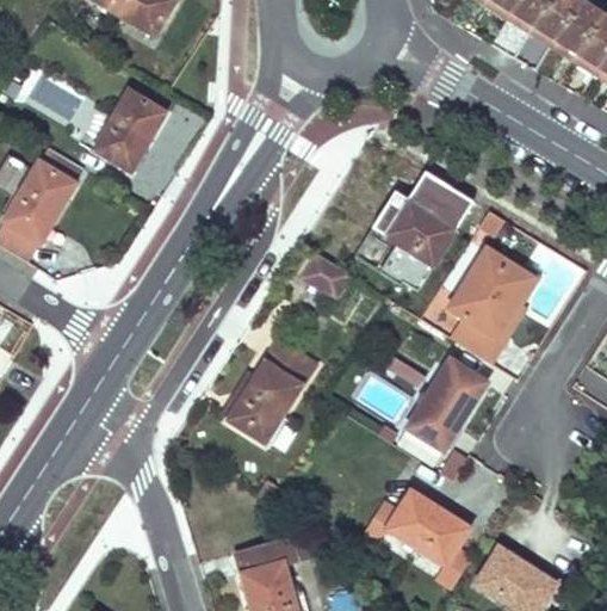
[(179,0),(101,0),(158,36),(179,0)]
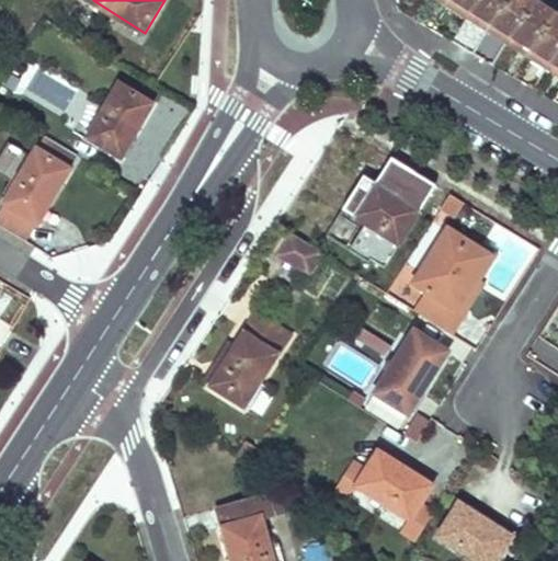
[(453,0),(453,1),(474,14),(481,0),(453,0)]
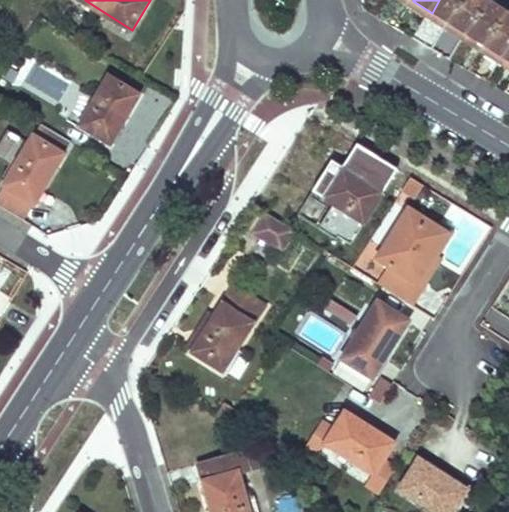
[(439,0),(432,13),(450,23),(464,0),(439,0)]
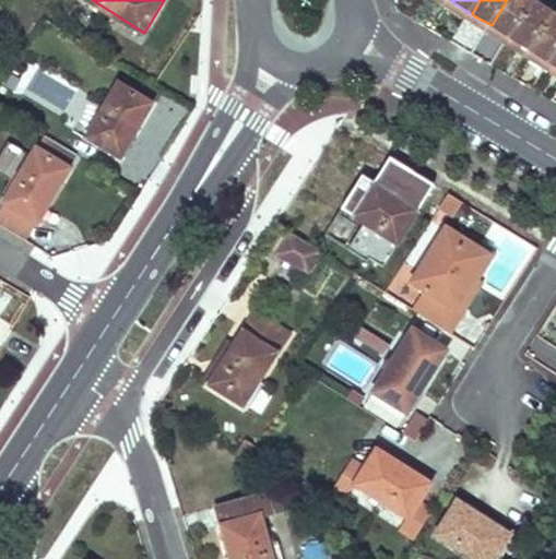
[(507,0),(492,25),(511,38),(534,0),(533,0),(507,0)]
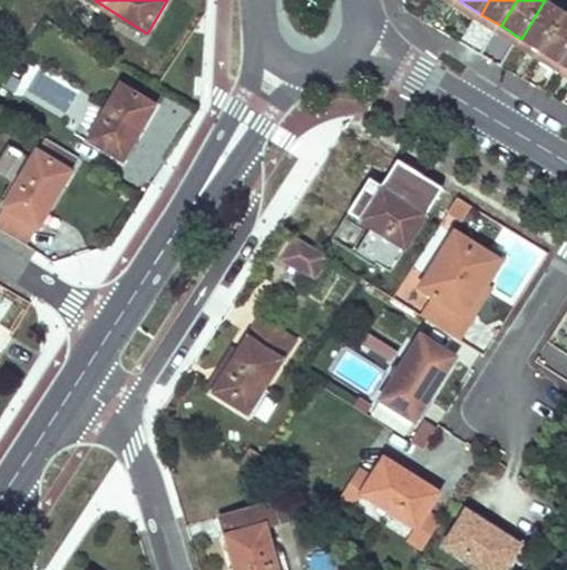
[(545,0),(521,39),(541,51),(566,10),(566,6),(555,0),(550,0),(549,2),(545,0)]
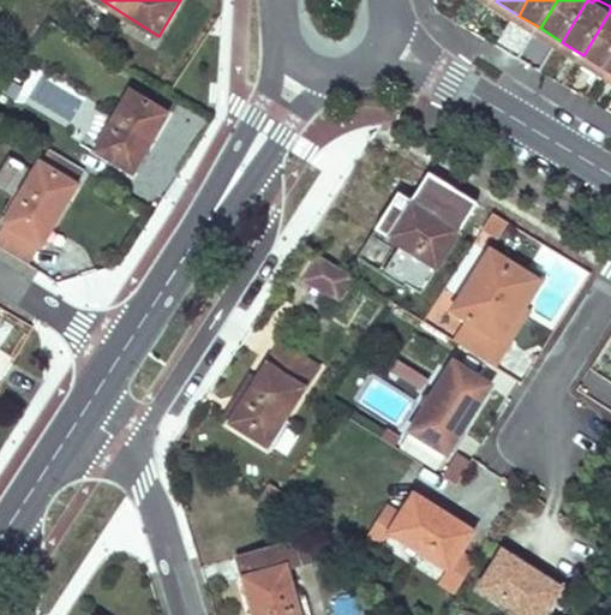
[(496,1),(491,7),(515,22),(519,16),(496,1)]
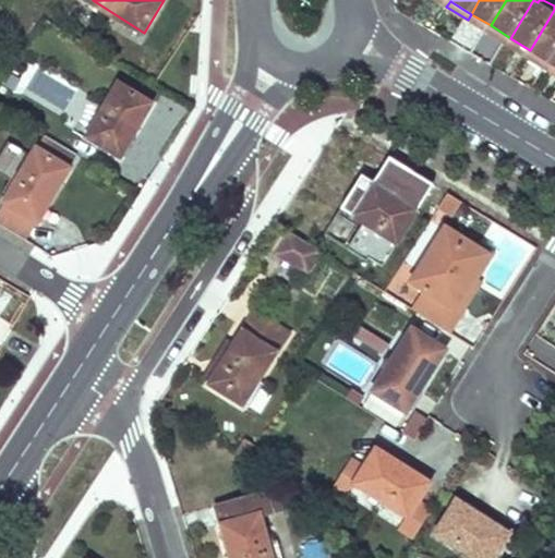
[(554,10),(530,50),(550,62),(554,53),(554,10)]
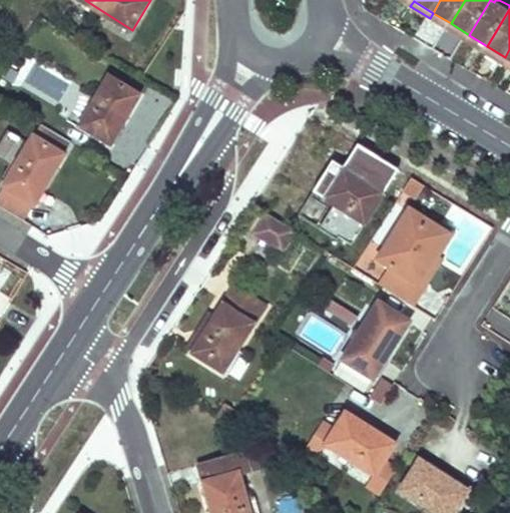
[(433,13),(430,18),(447,29),(451,23),(433,13)]
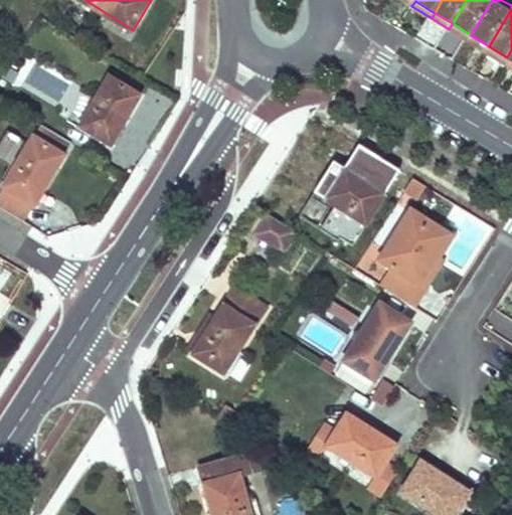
[(453,23),(449,29),(467,40),(471,35),(453,23)]
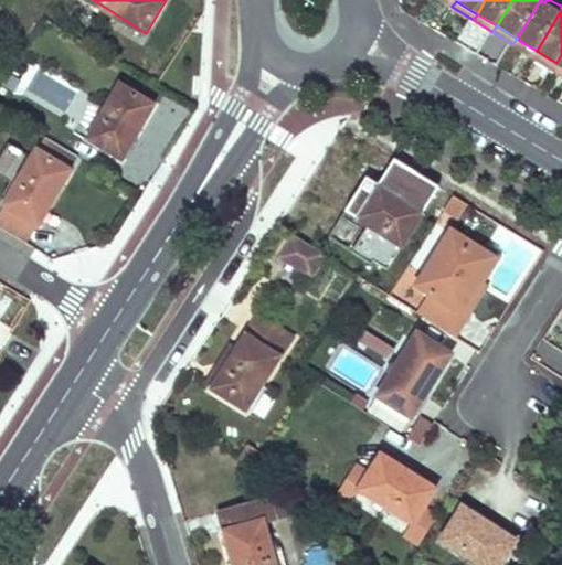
[(517,39),(512,44),(532,57),(537,51),(517,39)]
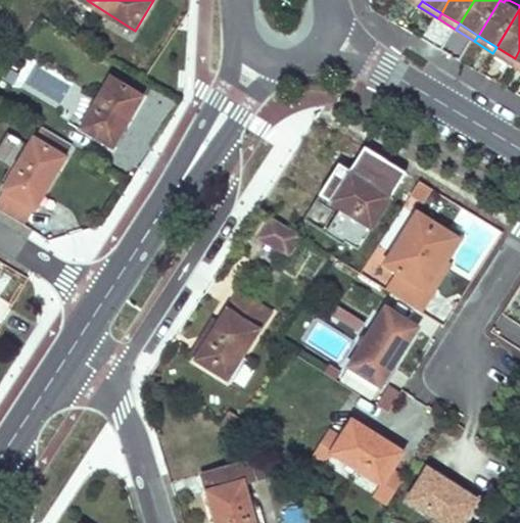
[(497,47),(492,53),(512,63),(515,58),(497,47)]
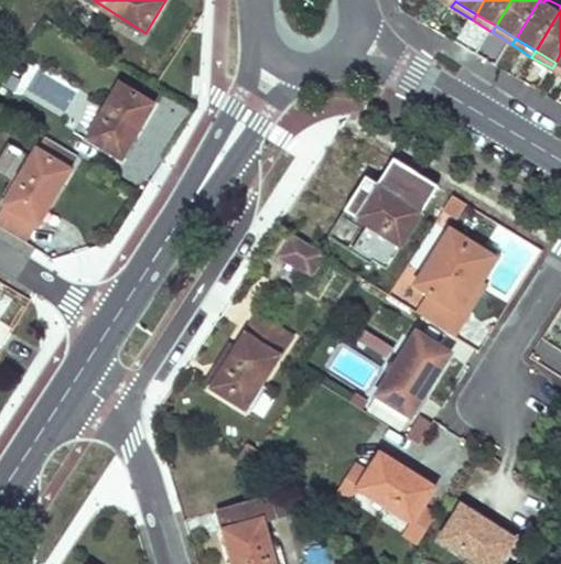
[(155,105),(122,85),(90,138),(123,158),(155,105)]
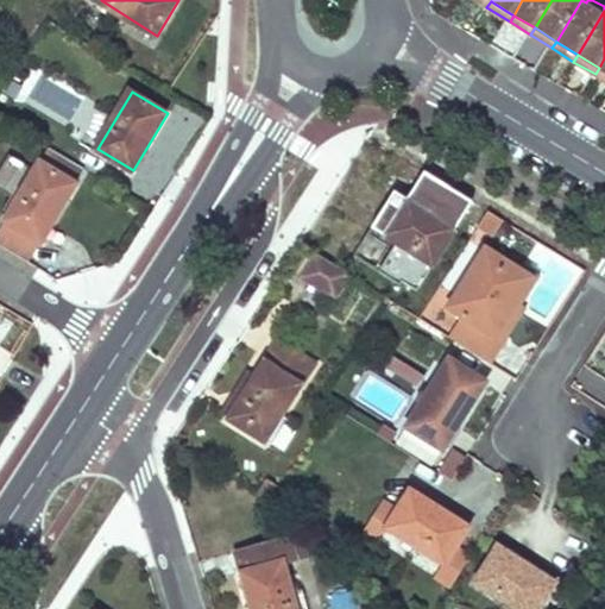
[(18,188),(31,168),(17,158),(2,180),(18,188)]
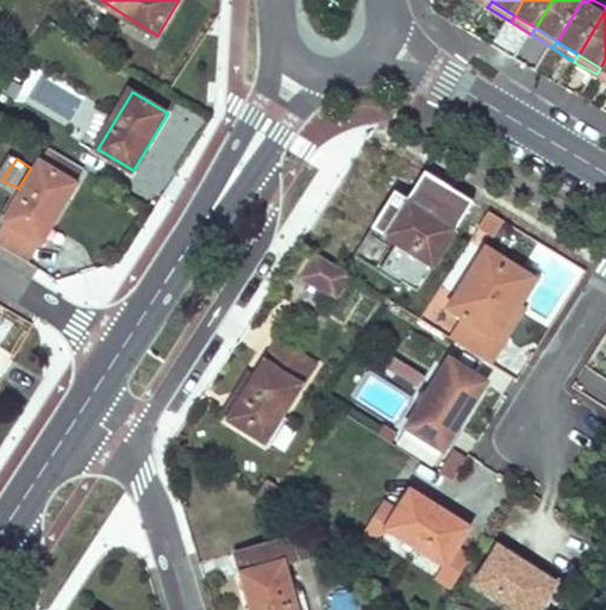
[(79,184),(43,162),(7,221),(44,243),(79,184)]
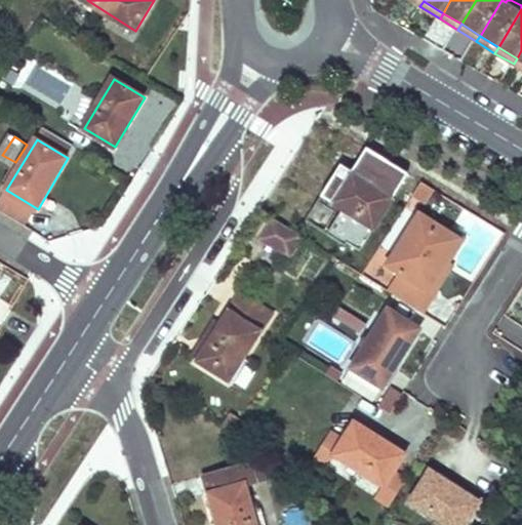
[(394,196),(354,170),(332,202),(373,229),(394,196)]
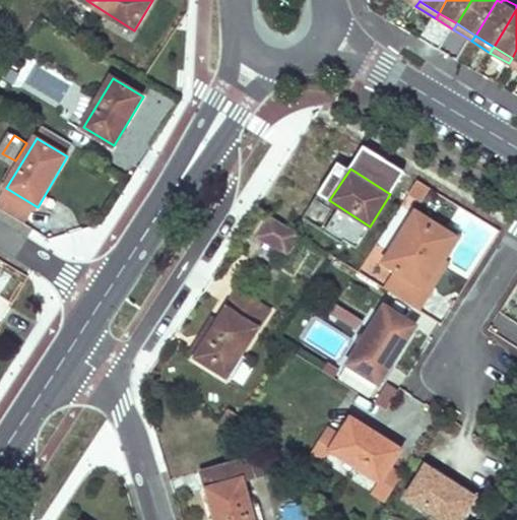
[(0,207),(27,224),(38,207),(6,188),(0,198),(0,207)]
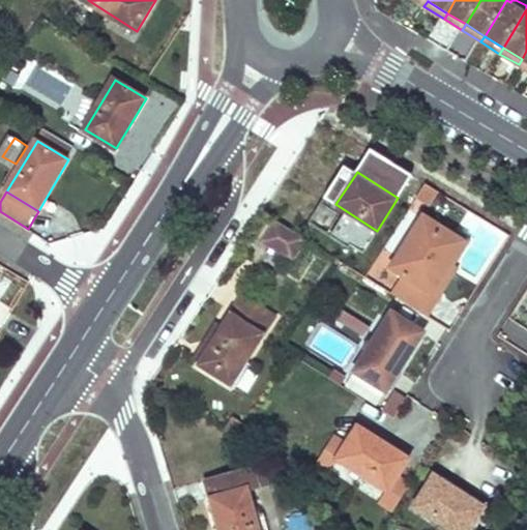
[(465,241),(427,216),(393,268),(405,275),(393,294),(420,311),(449,265),(465,241)]
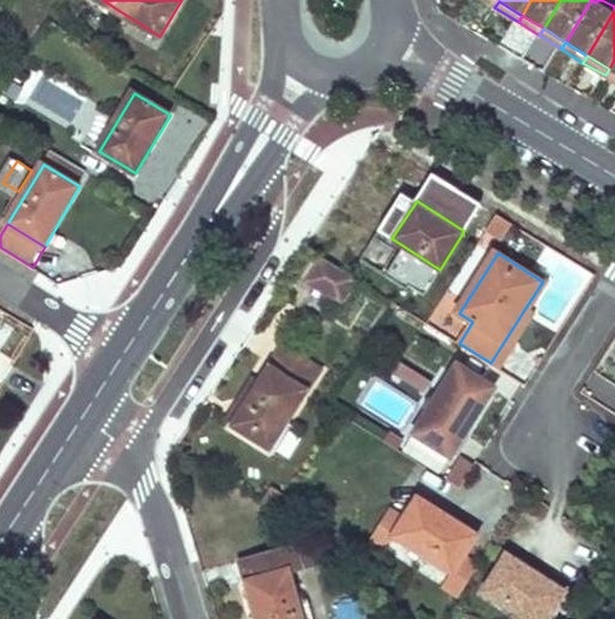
[(358,278),(323,256),(307,281),(343,302),(358,278)]
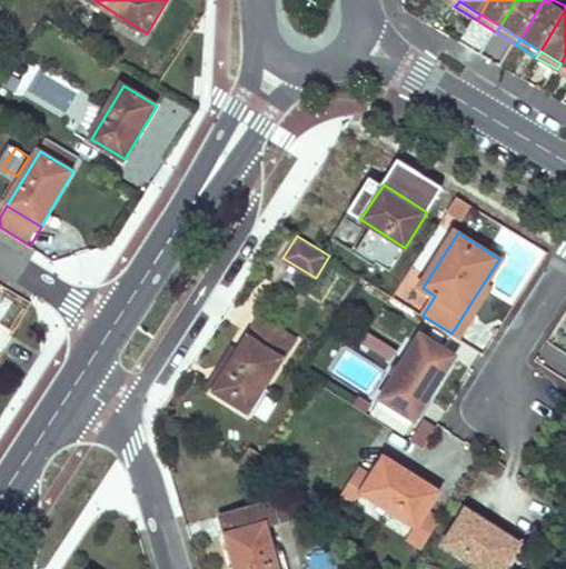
[(377,256),(394,266),(404,249),(387,239),(377,256)]
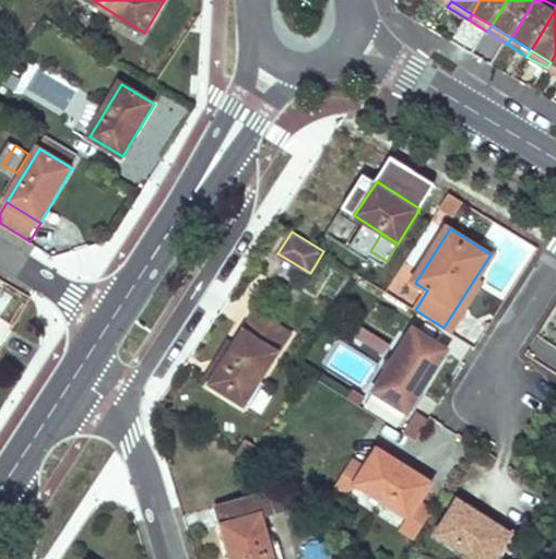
[(474,280),(444,328),(452,333),(483,284),(474,280)]
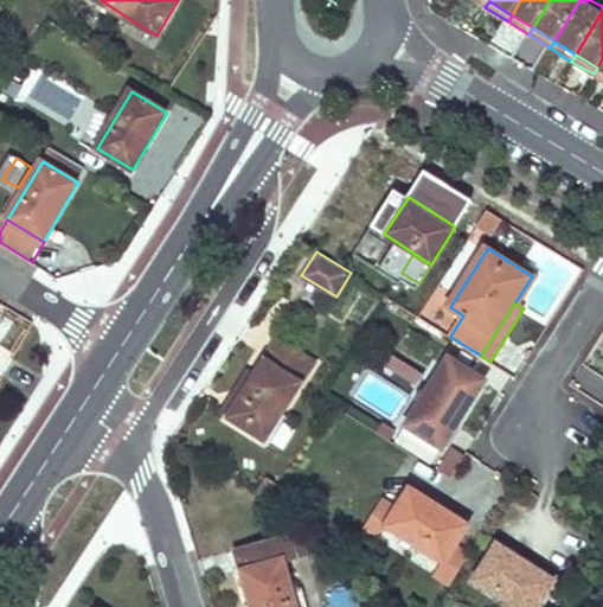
[(316,362),(281,338),(230,416),(265,440),(316,362)]
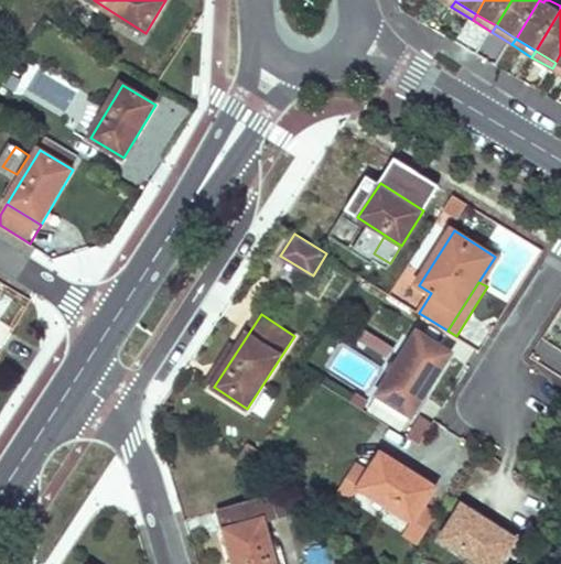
[(366,327),(357,342),(388,360),(397,346),(366,327)]
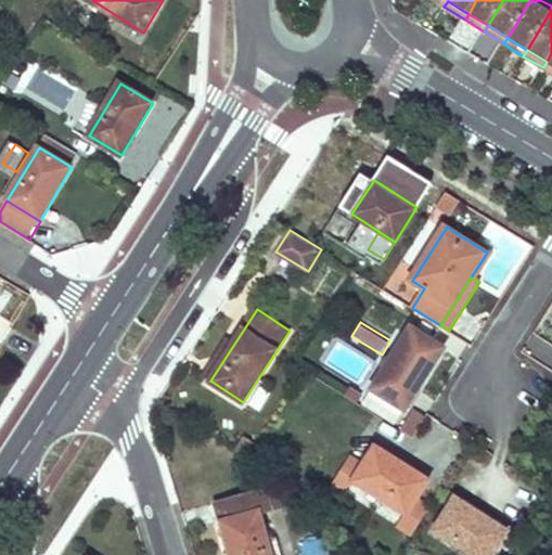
[(444,347),(413,327),(372,388),(405,409),(444,347)]
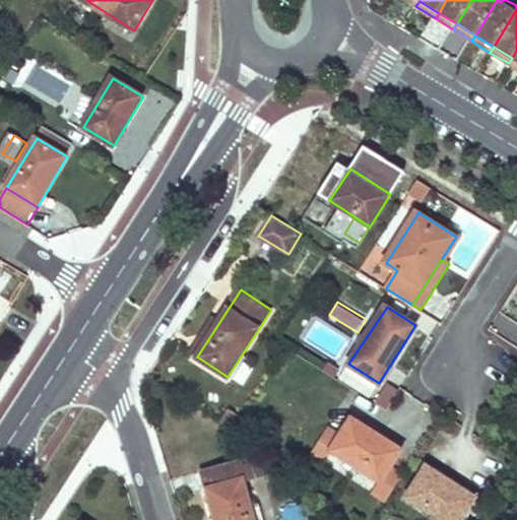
[(348,364),(338,379),(370,398),(379,383),(348,364)]
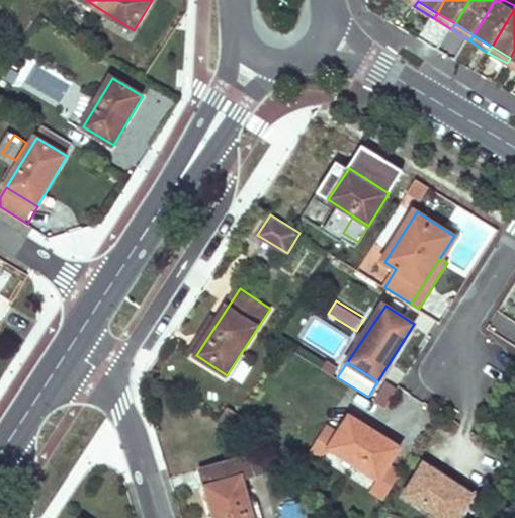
[(375,399),(388,406),(399,387),(385,380),(375,399)]
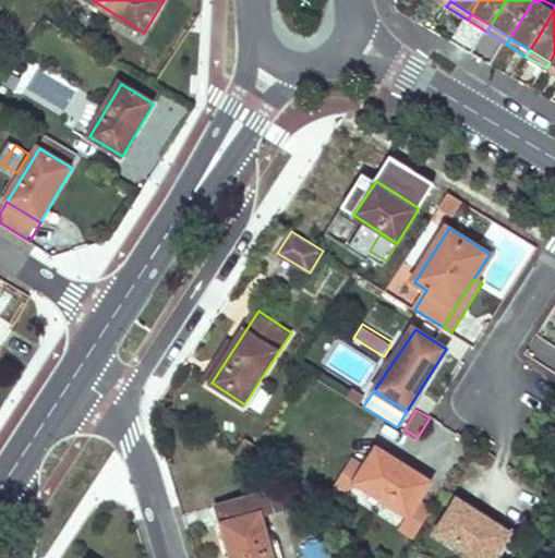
[(432,481),(378,448),(358,481),(409,514),(432,481)]
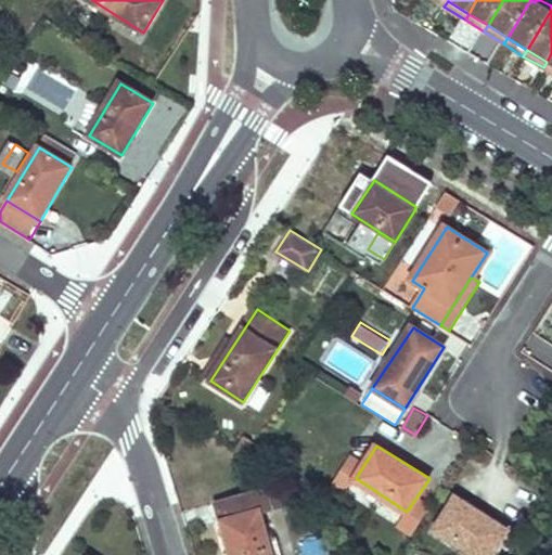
[(268,489),(217,502),(231,554),(272,554),(261,511),(273,508),(268,489)]
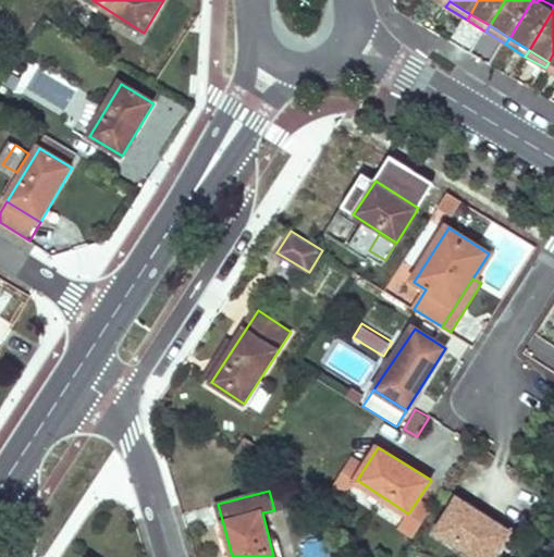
[(493,556),(511,532),(457,497),(435,531),(476,556),(493,556)]
